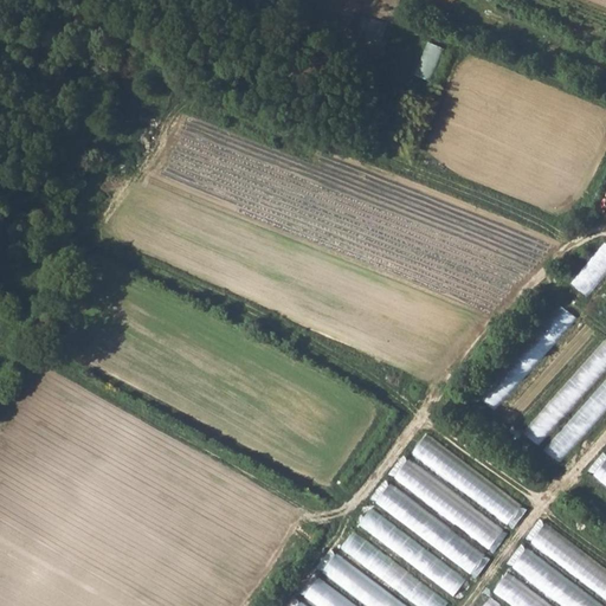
[(359,36),(382,43),(388,21),(365,14),(359,36)]
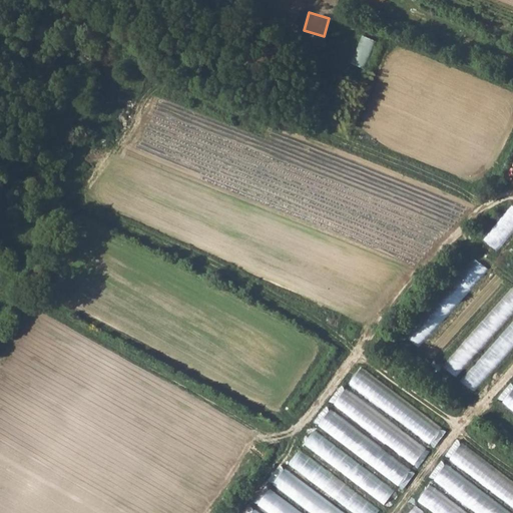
[(368,68),(377,39),(362,35),(353,63),(368,68)]
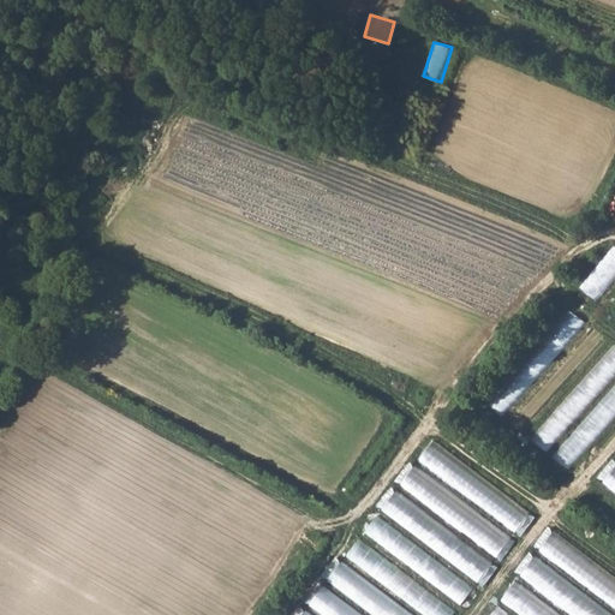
[(597,299),(614,278),(614,245),(581,287),(597,299)]
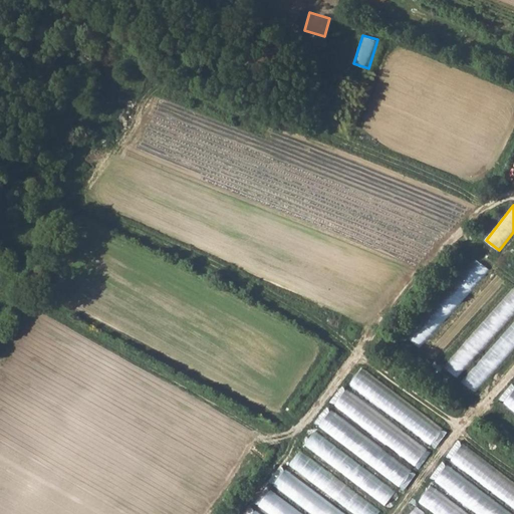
[(421,350),(488,267),(475,257),(408,339),(421,350)]
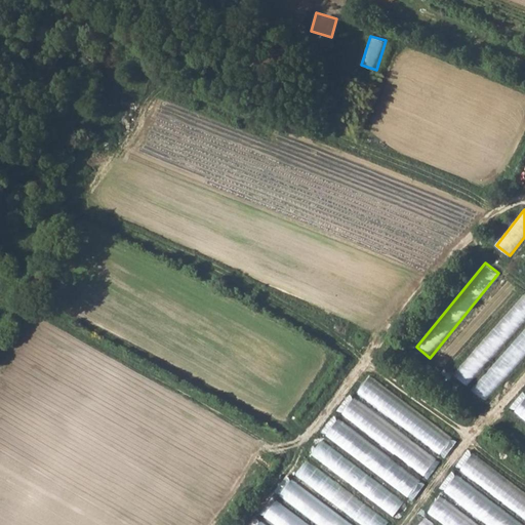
[(498,322),(458,373),(471,384),(522,319),(524,320),(524,319),(524,313),(517,307),(512,313),(516,316),(512,321),(509,319),(503,326),(498,322)]
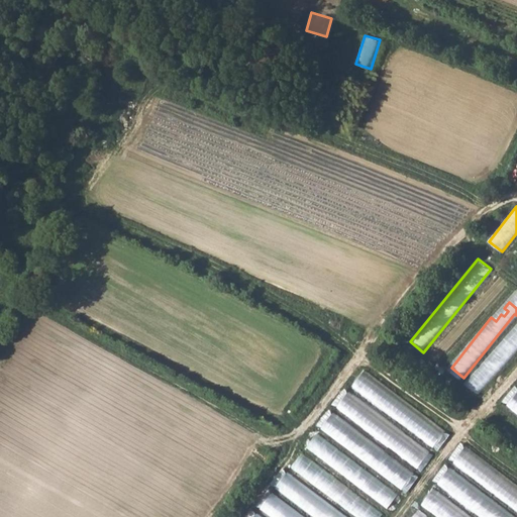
[(516,322),(467,384),(480,395),(516,349),(516,322)]
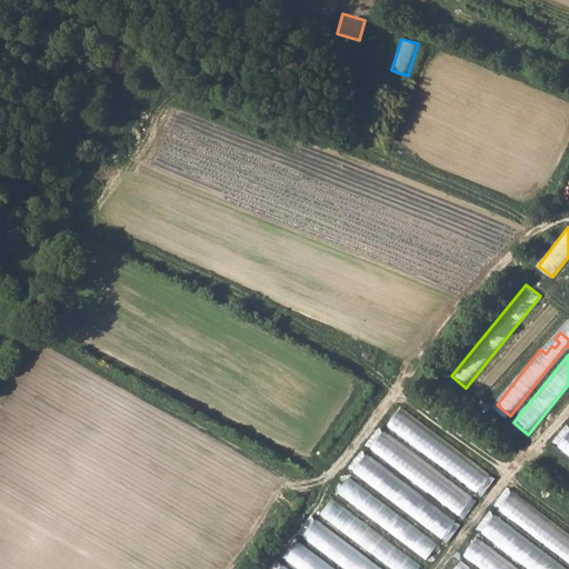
[(381,426),(487,491),(498,472),(393,407),(381,426)]
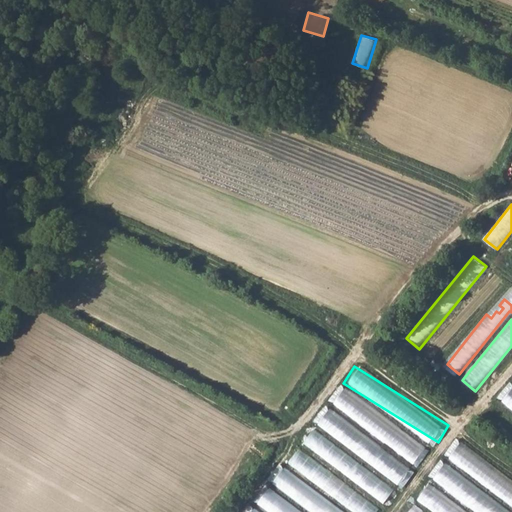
[(497,398),(511,410),(511,384),(510,383),(497,398)]
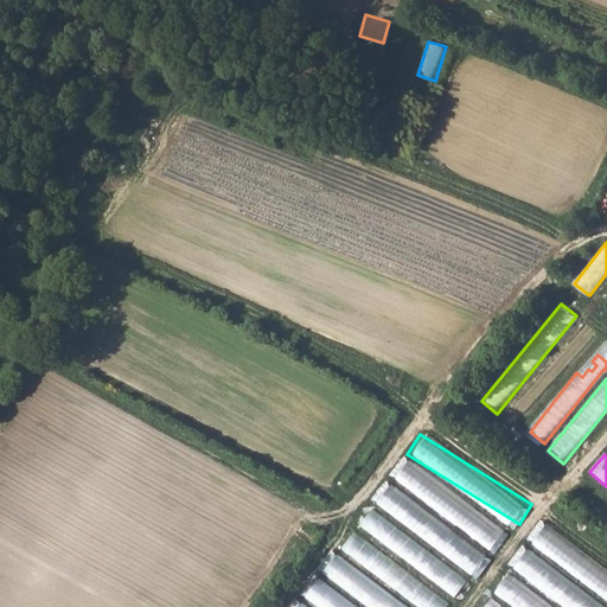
[(511,532),(406,457),(390,475),(497,553),(511,532)]
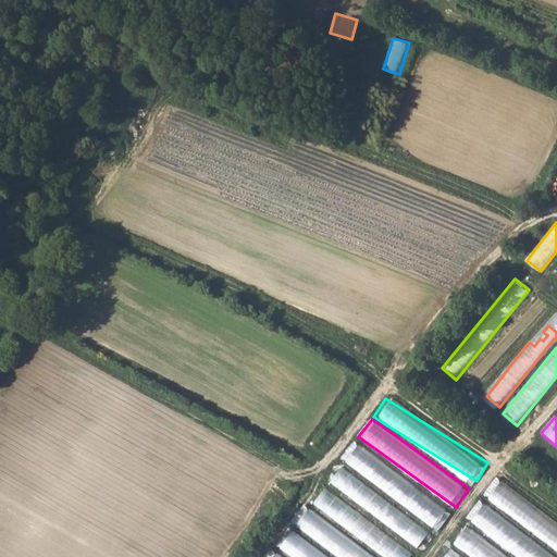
[(453,511),(359,445),(346,462),(440,530),(453,511)]
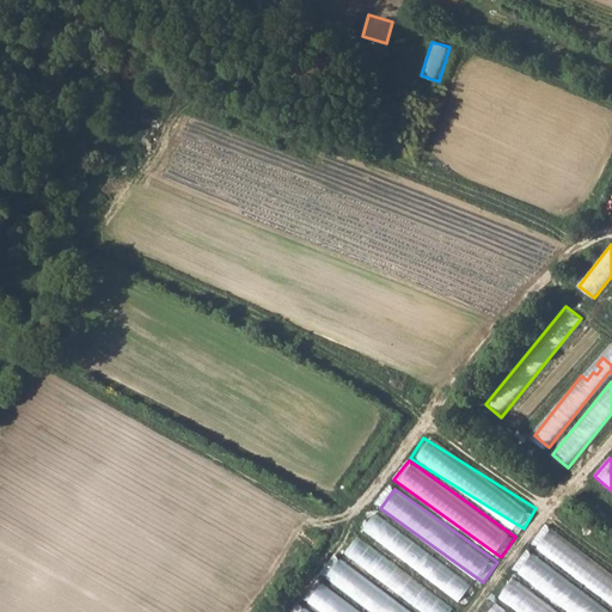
[(363,530),(458,599),(471,582),(377,512),(363,530)]
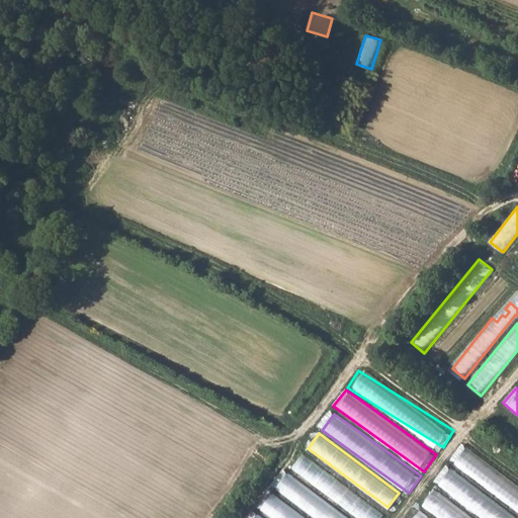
[(448,463),(517,507),(517,483),(459,446),(448,463)]
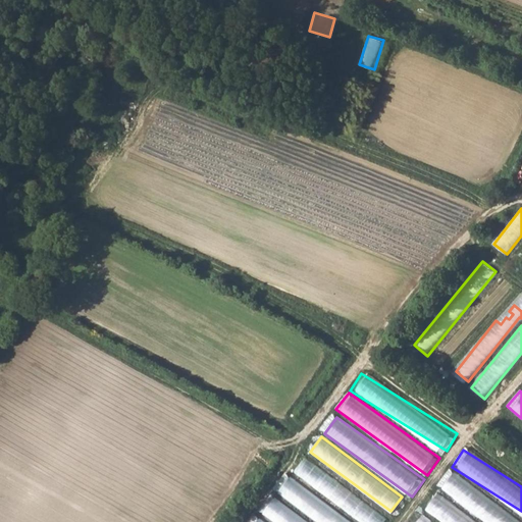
[(306,457),(295,471),(362,521),(382,521),(386,517),(306,457)]
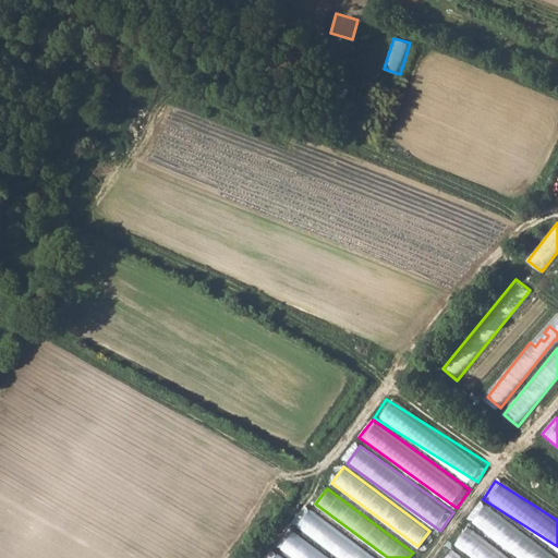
[(557,557),(557,556),(480,501),(468,520),(522,557),(557,557)]
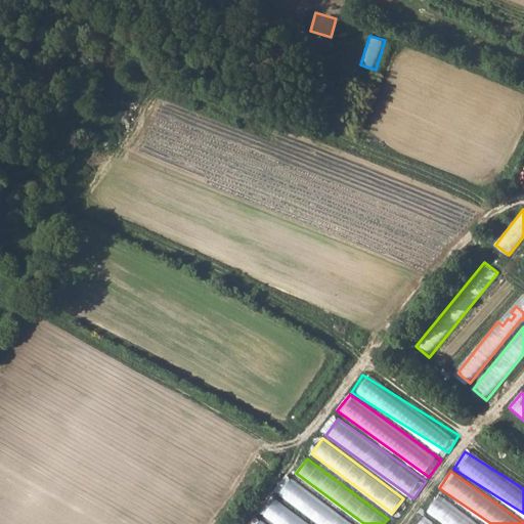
[(442,523),(479,523),(434,493),(422,511),(442,523)]
